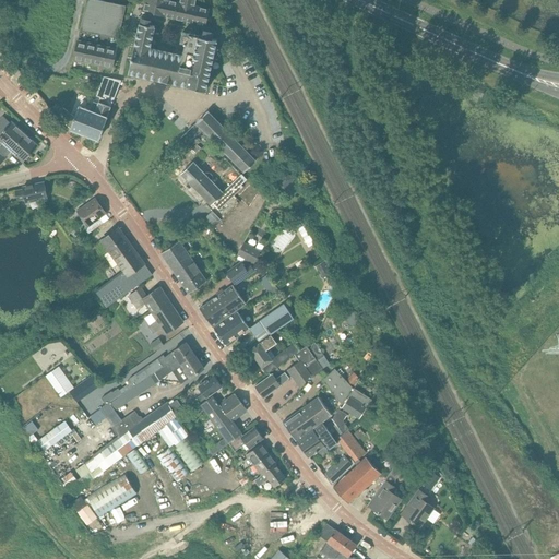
[(117,46),(127,6),(105,0),(86,0),(79,37),(87,39),(97,42),(107,44),(117,46)]
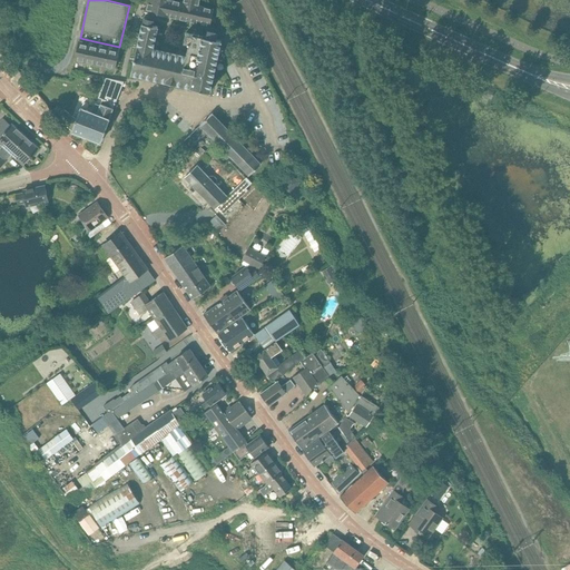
[(172,0),(166,0),(166,2),(155,0),(148,0),(146,11),(168,16),(172,0)]
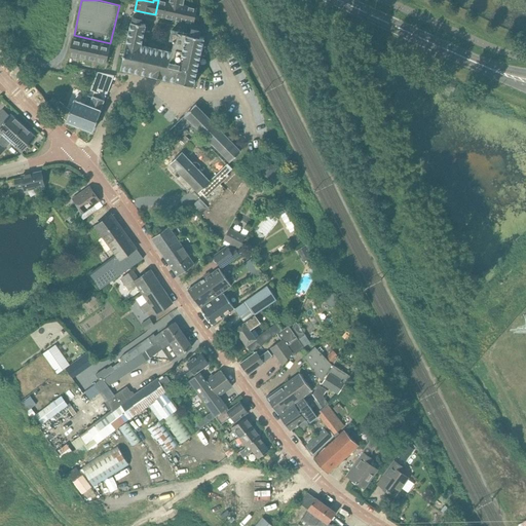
[(168,2),(160,0),(158,0),(155,14),(165,17),(168,2)]
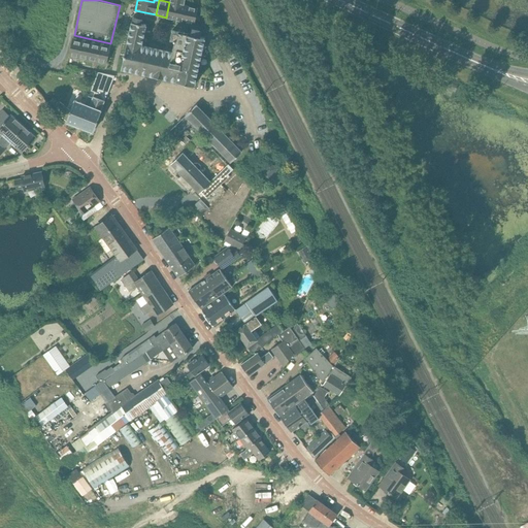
[(166,18),(175,20),(178,4),(171,2),(169,2),(166,18)]
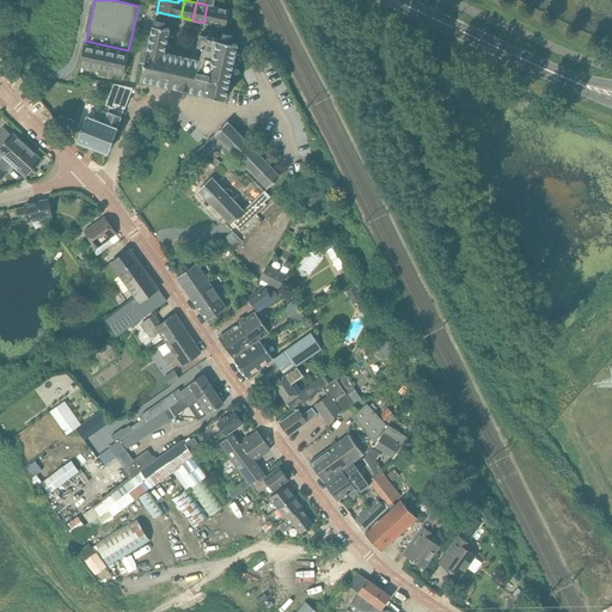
[(203,23),(214,25),(219,7),(214,6),(207,5),(203,23)]
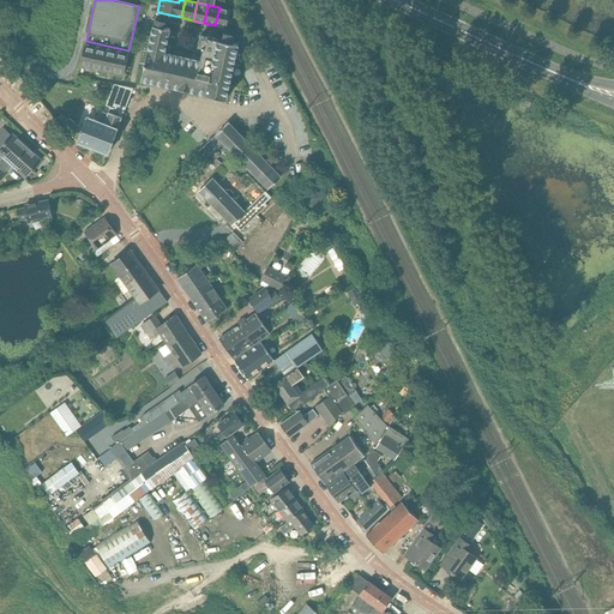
[(215,25),(227,28),(230,10),(220,7),(215,25)]
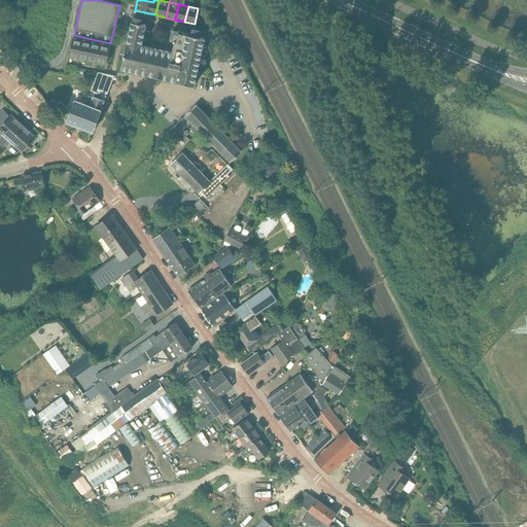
[(143,18),(134,15),(121,68),(194,85),(205,38),(200,37),(202,30),(192,27),(190,35),(172,30),(170,39),(174,39),(174,40),(175,41),(172,53),(141,45),(146,24),(142,23),(143,18)]
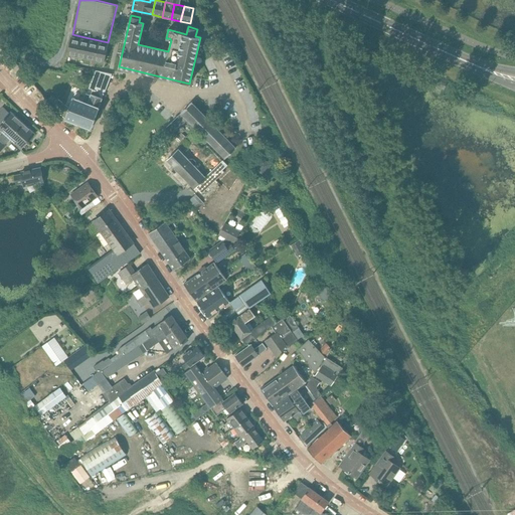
[(80,36),(72,34),(67,53),(76,55),(80,36)]
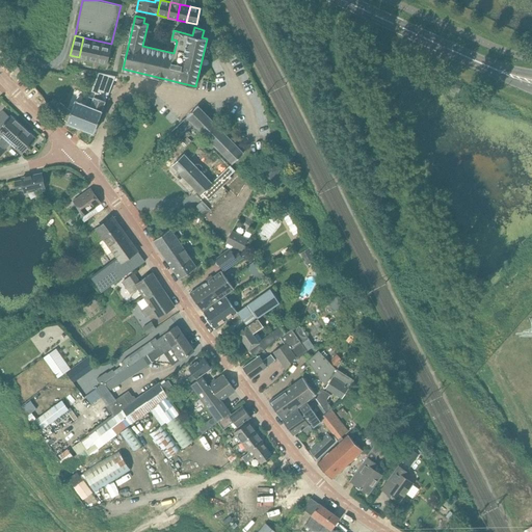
[(83,37),(79,57),(88,59),(92,40),(83,37)]
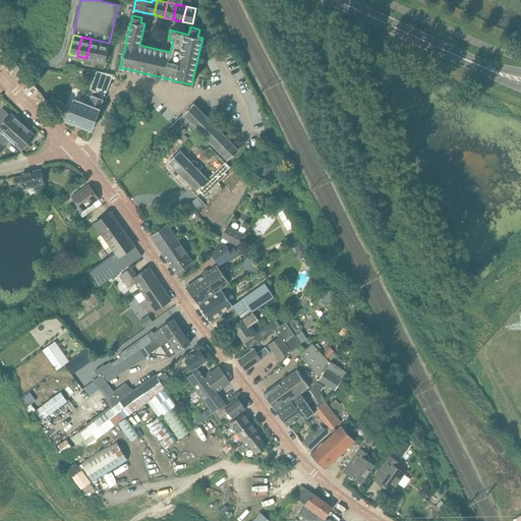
[(100,41),(91,39),(87,58),(96,60),(100,41)]
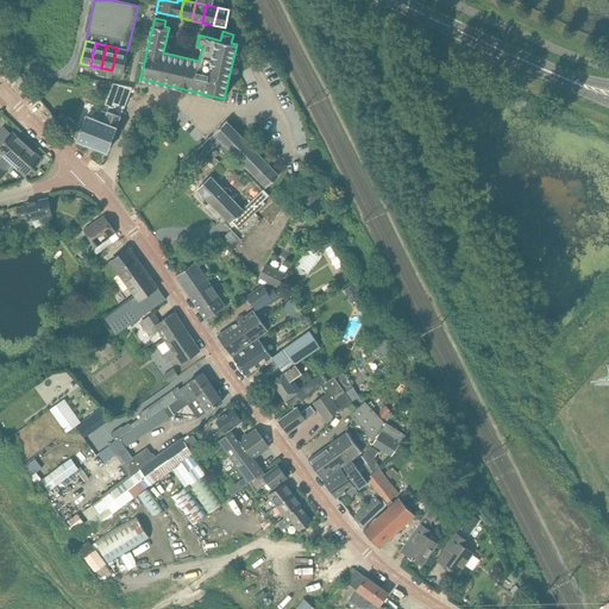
[(117,48),(112,70),(123,73),(127,50),(117,48)]
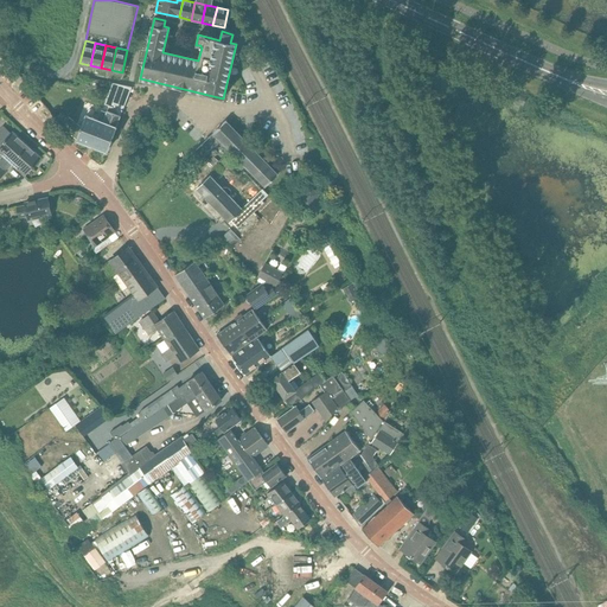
[(69,117),(62,127),(65,131),(66,132),(69,133),(70,134),(76,140),(107,152),(116,127),(122,112),(122,110),(121,110),(122,108),(123,109),(132,87),(113,82),(104,104),(109,106),(107,113),(102,110),(98,120),(85,115),(81,127),(69,117)]
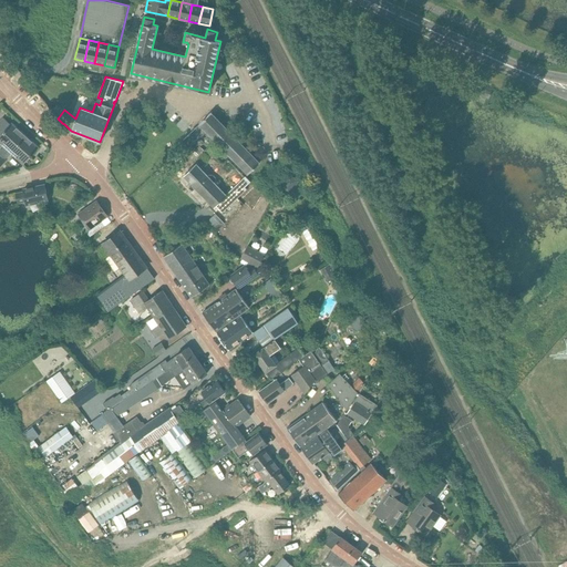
[(491,90),(490,90),(483,86),(480,94),(487,98),(488,96),(491,90)]
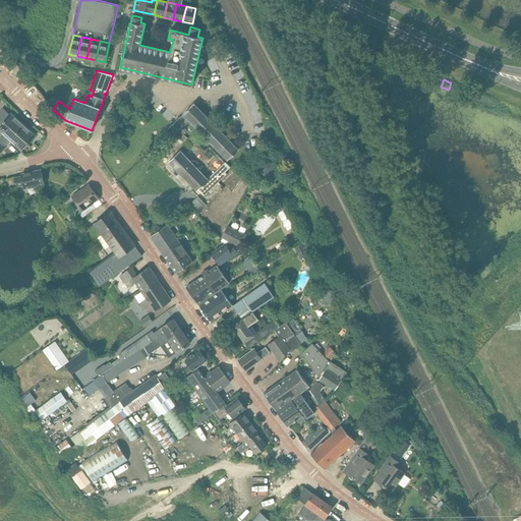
[(178,119),(169,128),(175,135),(189,121),(227,160),(238,150),(193,104),(190,107),(186,111),(183,115),(178,119)]
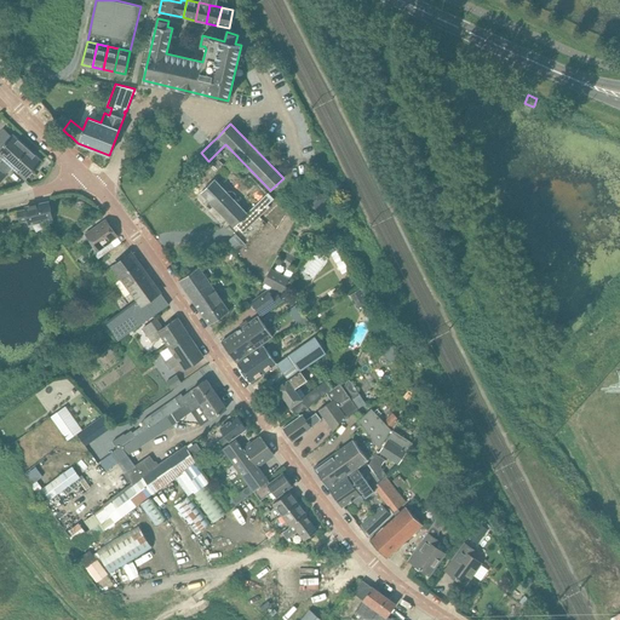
[(0,155),(3,159),(12,167),(26,179),(42,161),(12,135),(11,136),(4,128),(0,132),(0,155)]
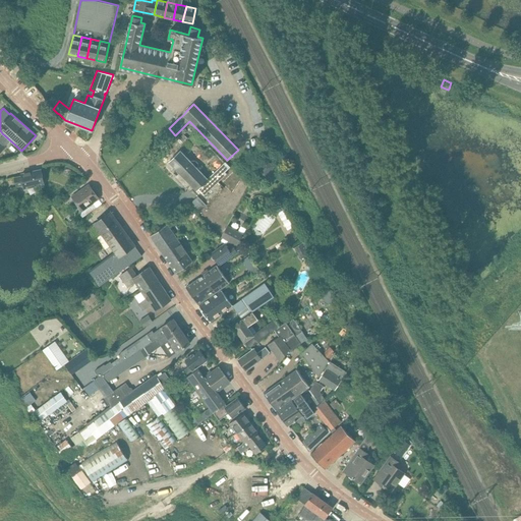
[(0,152),(10,140),(2,133),(0,134),(0,152)]
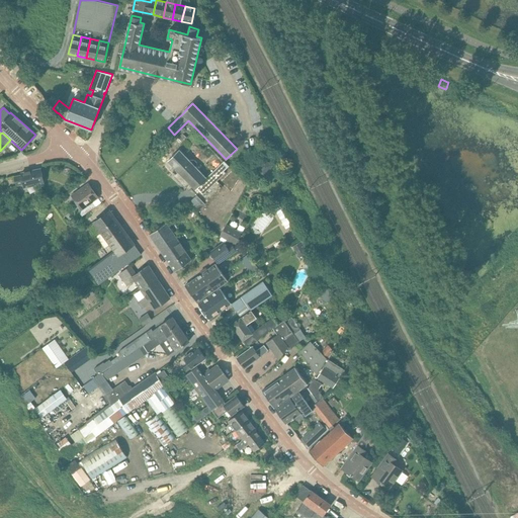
[(179,151),(168,161),(195,190),(196,188),(202,194),(225,173),(224,172),(229,167),(224,162),(219,167),(206,178),(196,169),(197,167),(197,164),(194,160),(190,160),(189,161),(179,151)]
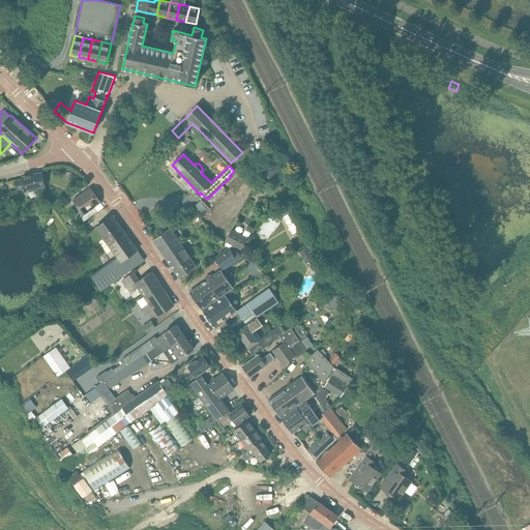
[(268,163),(264,170),(274,176),(275,175),(278,168),(269,163),(268,163)]
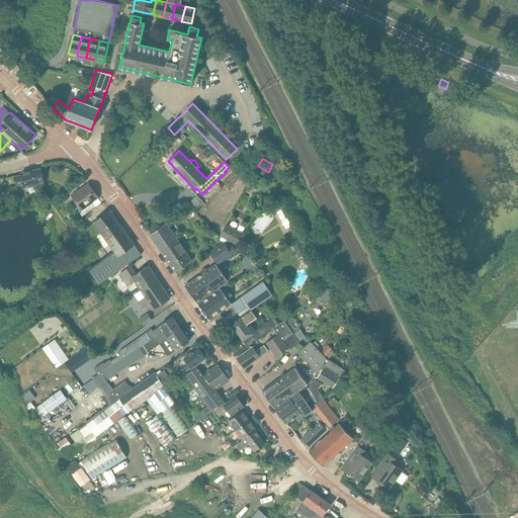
[(21,175),(14,177),(16,185),(23,184),(24,187),(44,183),(40,169),(21,173),(21,175)]
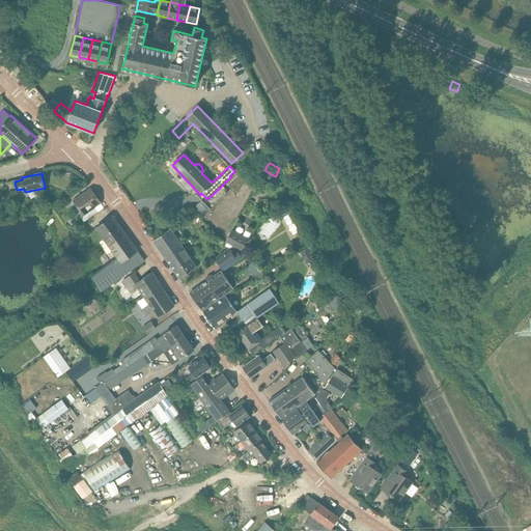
[(90,190),(74,201),(83,213),(83,214),(87,220),(99,212),(94,206),(100,202),(90,190)]
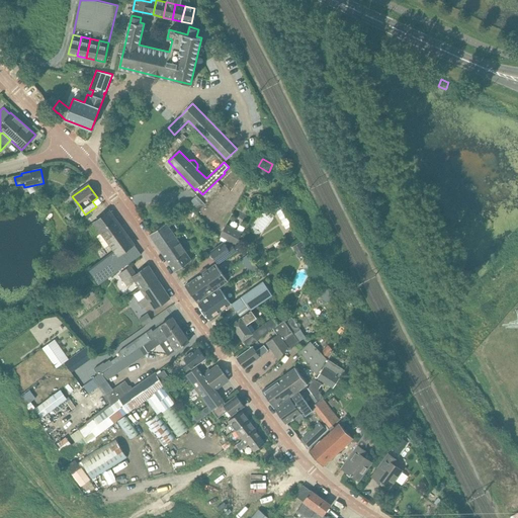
[(277,216),(284,212),(279,203),(273,207),(277,216)]
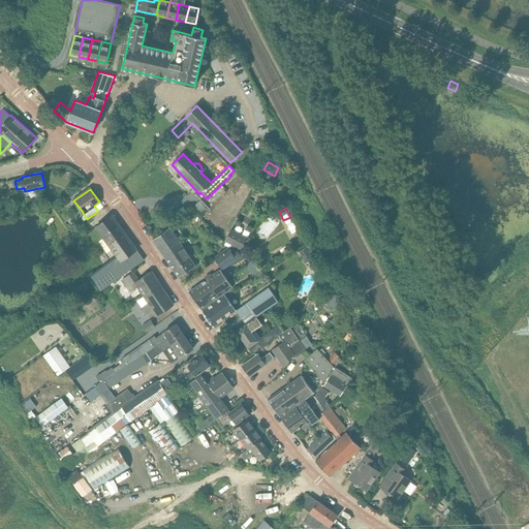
[(117,257),(109,263),(91,276),(101,289),(144,260),(112,216),(95,227),(117,257)]
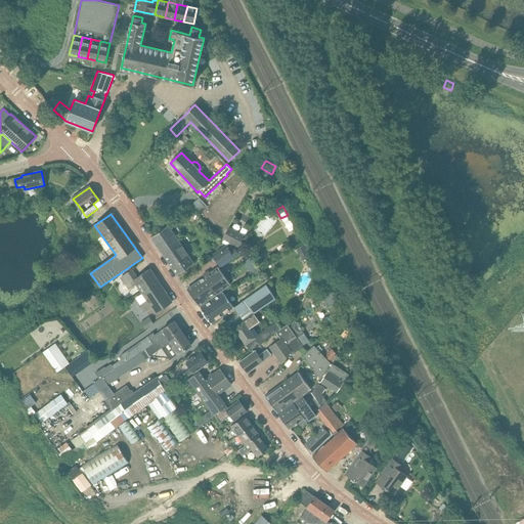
[(184,250),(168,225),(150,237),(176,275),(193,263),(185,251),(187,250),(185,248),(184,250)]
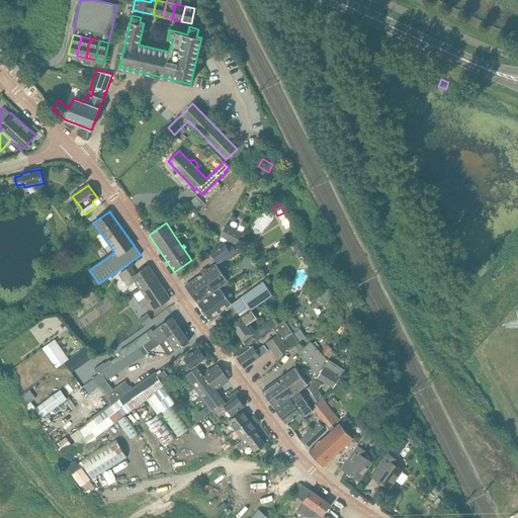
[(234,242),(236,243),(236,244),(244,231),(229,223),(221,236),(228,239),(234,242)]
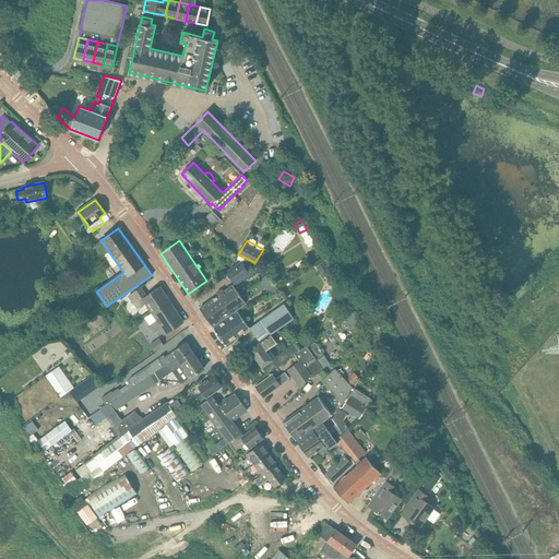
[(241,263),(227,273),(234,284),(253,270),(250,265),(252,261),(246,258),(244,261),(241,263)]
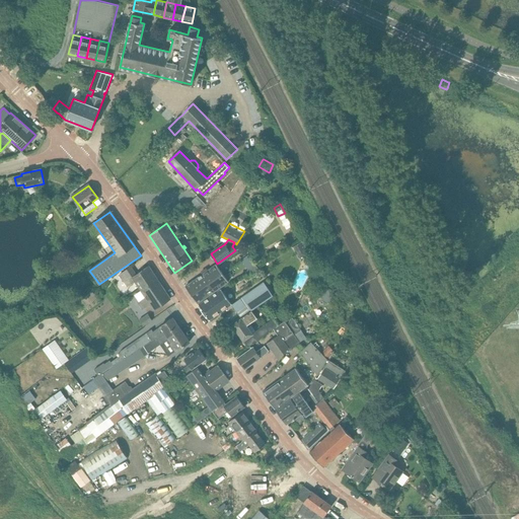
[(294,246),(300,257),(309,252),(303,241),(294,246)]
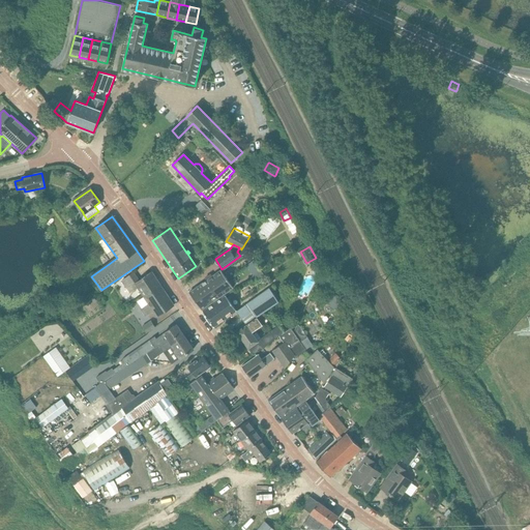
[(233,288),(222,273),(221,270),(211,276),(210,274),(205,278),(206,281),(212,290),(218,285),(223,292),(225,290),(226,292),(233,288)]
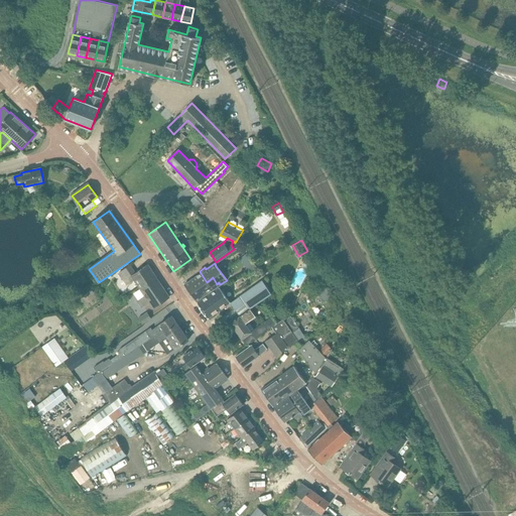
[(246,268),(245,268),(248,272),(249,274),(258,268),(256,266),(254,263),(246,268)]
